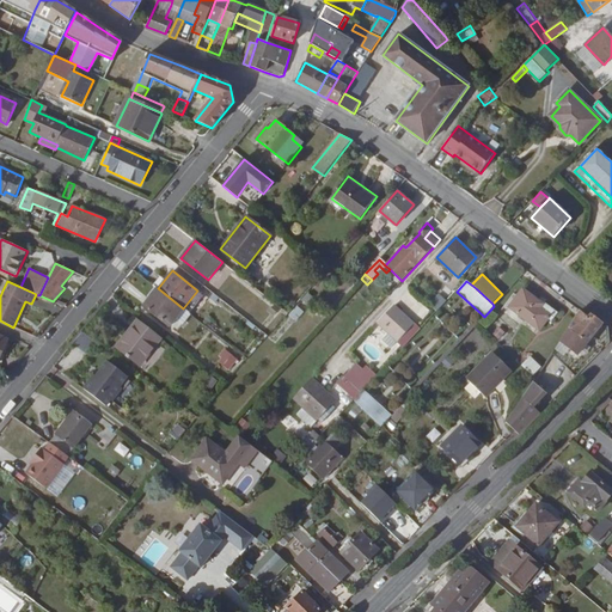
[(183,308),(158,288),(157,288),(142,306),(170,328),(184,308),(183,308)]
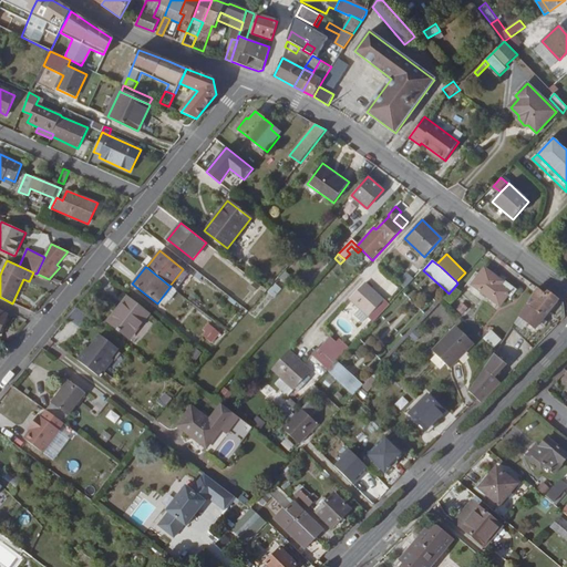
[(501,286),(496,282),(498,279),(485,268),(472,285),(500,306),(509,294),(513,296),(517,290),(505,280),(504,282),(501,286)]
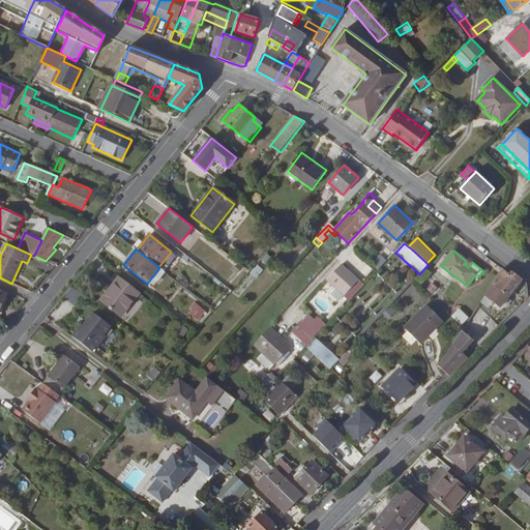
[(427,263),(428,265),(437,256),(435,255),(427,263)]
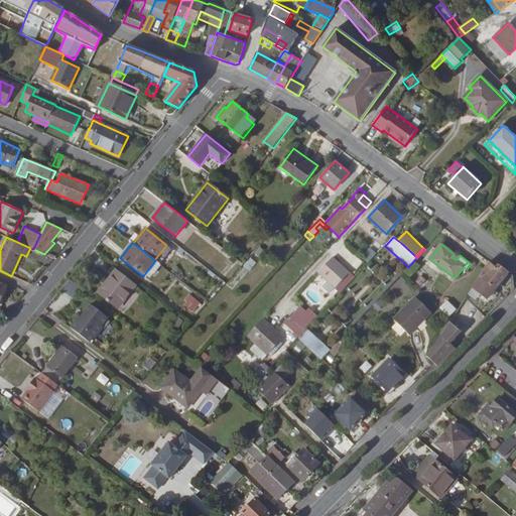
[(362,257),(368,262),(375,254),(370,249),(362,257)]
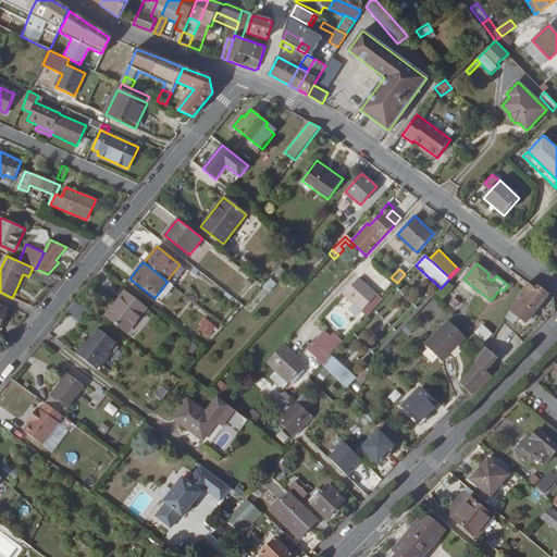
[(271,277),(262,285),(268,293),(276,285),(271,277)]
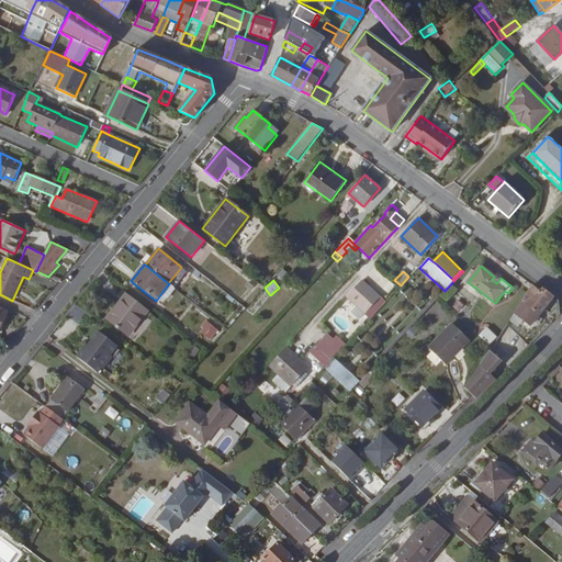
[(364,314),(381,296),(362,280),(346,298),(356,306),(363,313),(364,314)]
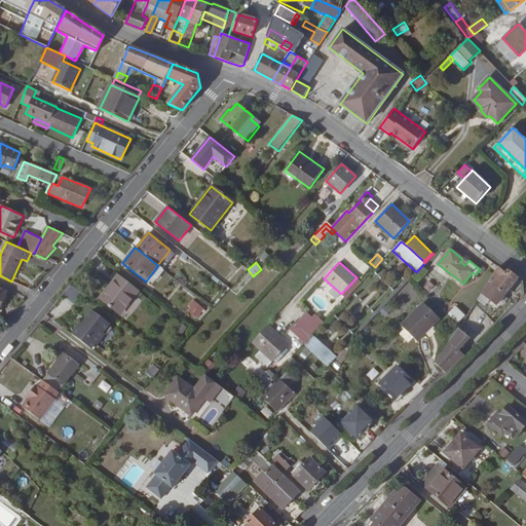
[(481,294),(490,300),(496,305),(519,277),(509,270),(506,273),(499,266),(481,294)]
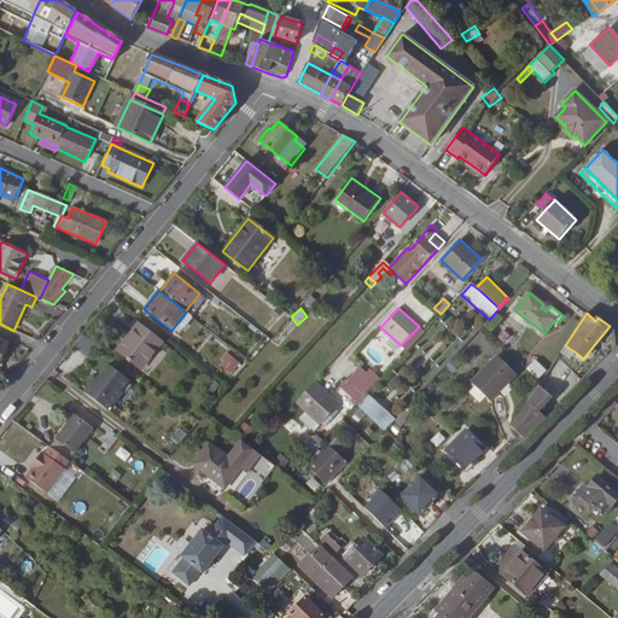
[(489,320),(485,316),(392,417),(396,420),(401,414),(407,408),(489,320)]
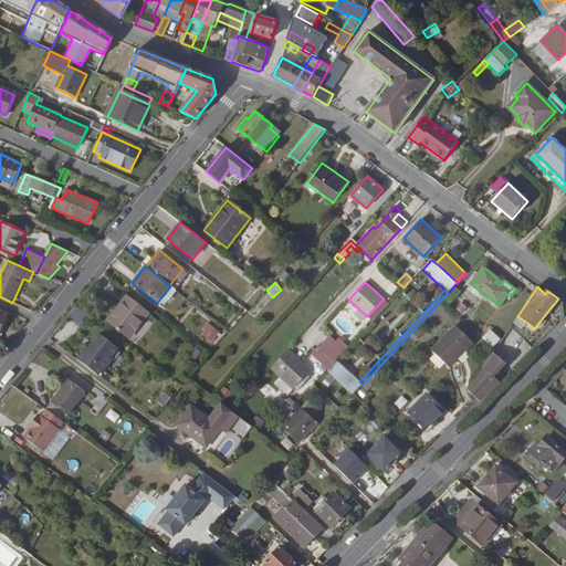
[(129,337),(148,313),(127,297),(108,322),(129,337)]
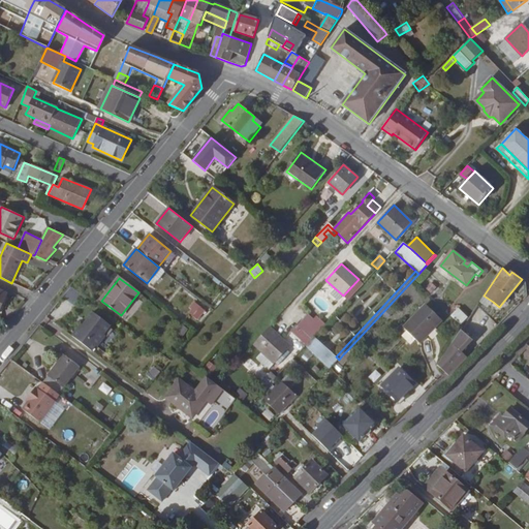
[(364,283),(359,279),(343,296),(348,301),(364,283)]
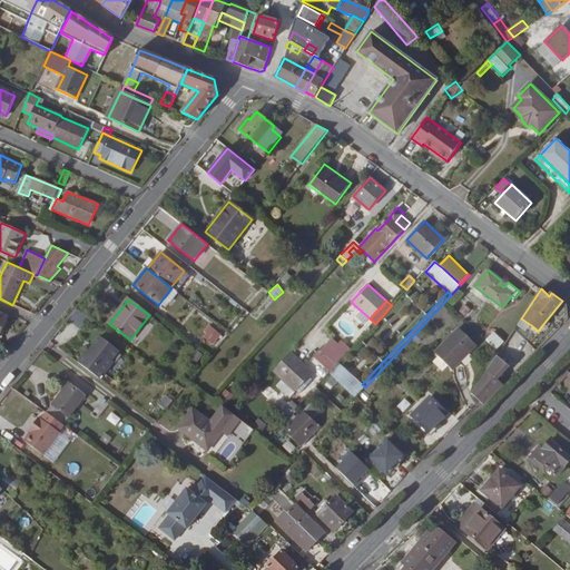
[(82,328),(90,318),(77,308),(69,318),(82,328)]
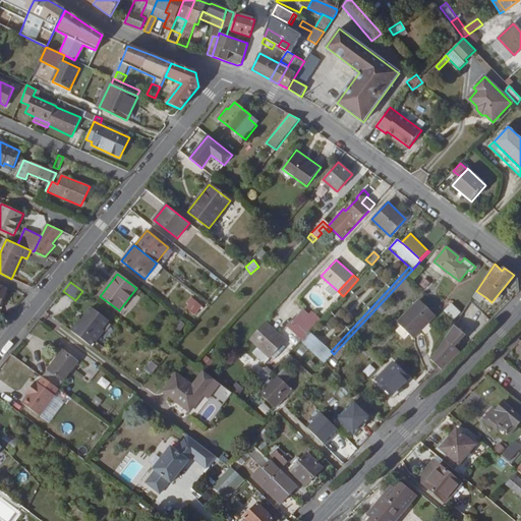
[(332,296),(337,290),(330,284),(325,289),(332,296)]
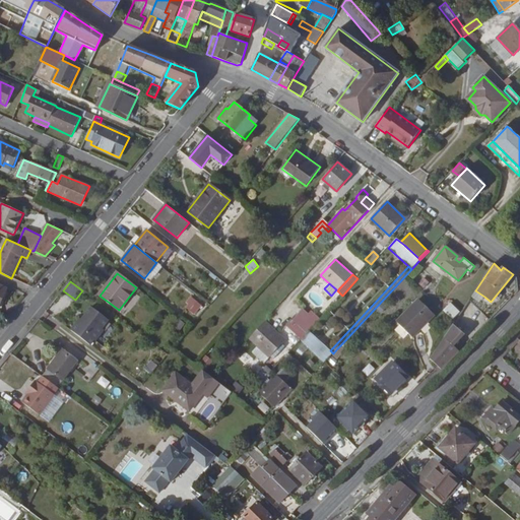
[(479,303),(484,297),(475,290),(471,297),(479,303)]
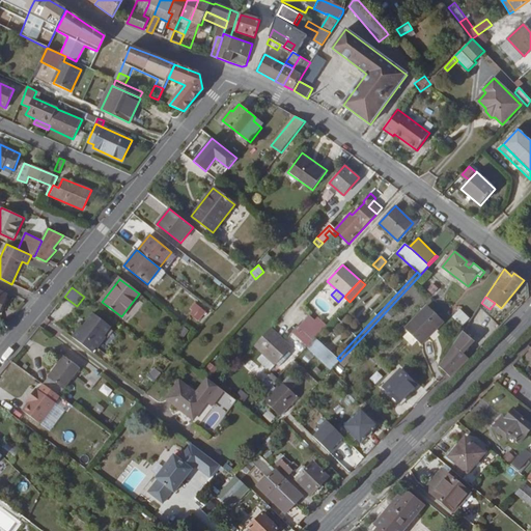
[(187,312),(198,323),(206,312),(195,303),(187,312)]
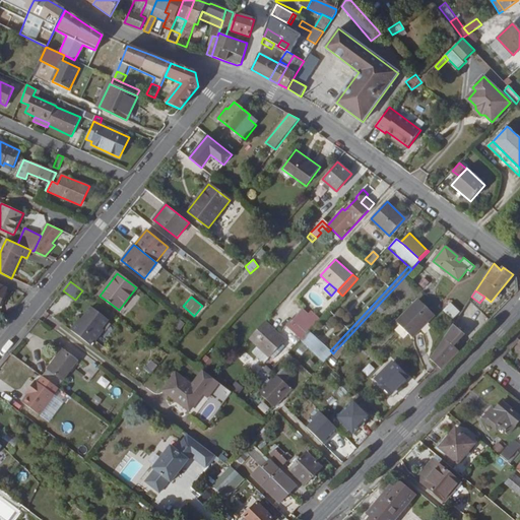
[(436,316),(418,299),(396,321),(413,338),(436,316)]
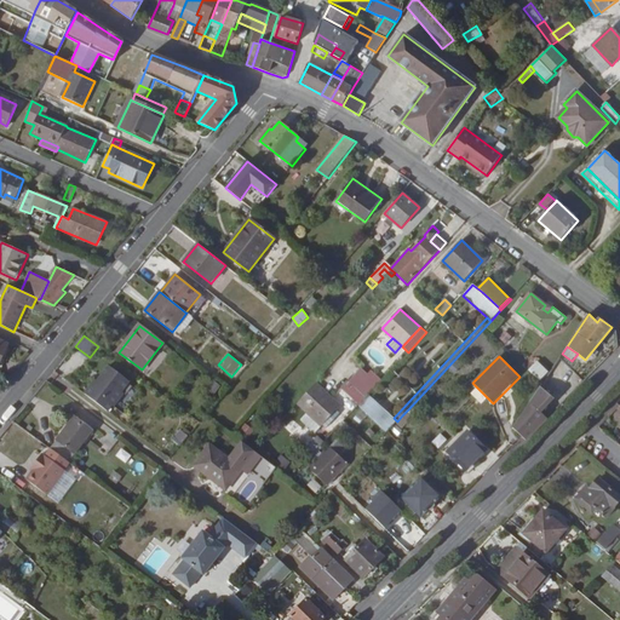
[(116,373),(95,357),(85,371),(84,369),(72,384),(95,401),(99,395),(102,396),(112,383),(109,382),(116,373)]
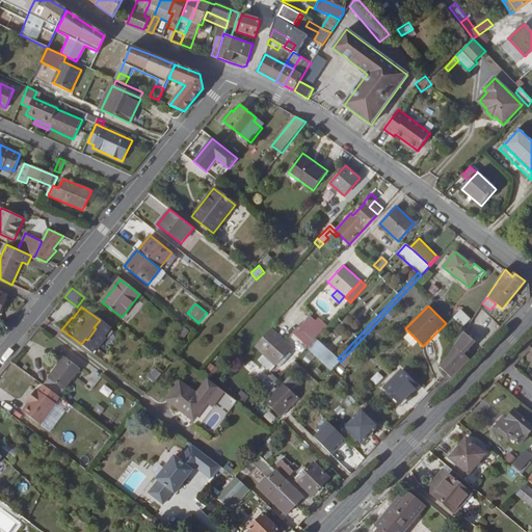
[(463,327),(471,319),(462,310),(454,318),(463,327)]
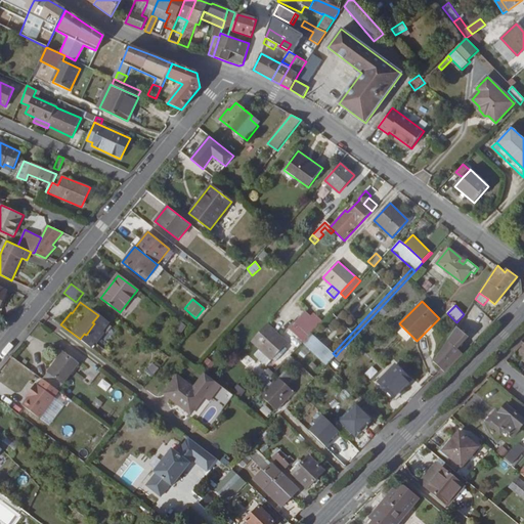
[(305,311),(301,315),(315,329),(323,320),(316,313),(312,317),(305,311)]
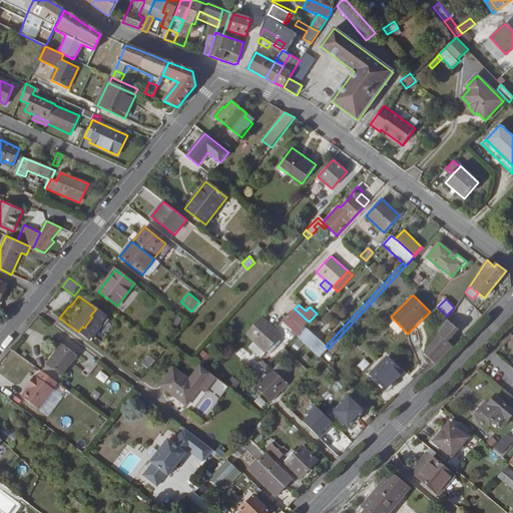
[(295,309),(284,321),(293,330),(291,332),(296,336),(309,322),(295,309)]
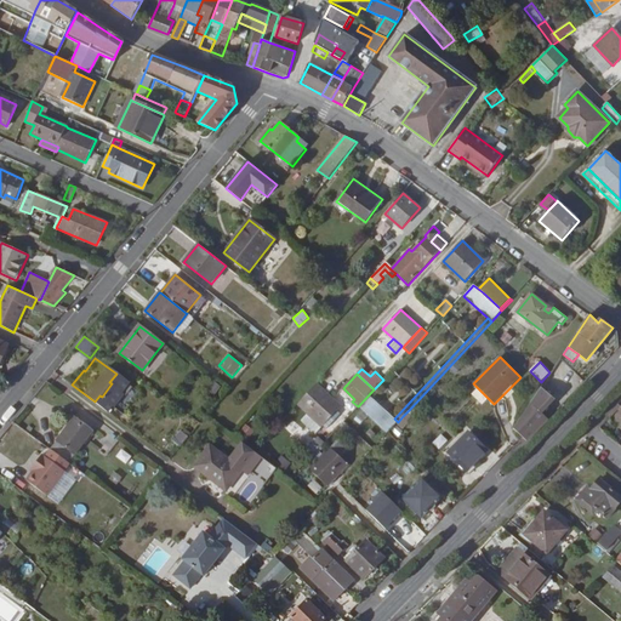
[(221,387),(214,381),(206,389),(215,396),(221,387)]
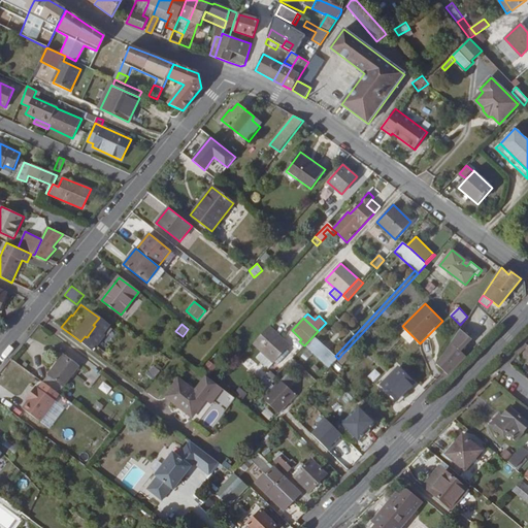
[(269,326),(254,343),(274,362),(290,345),(269,326)]
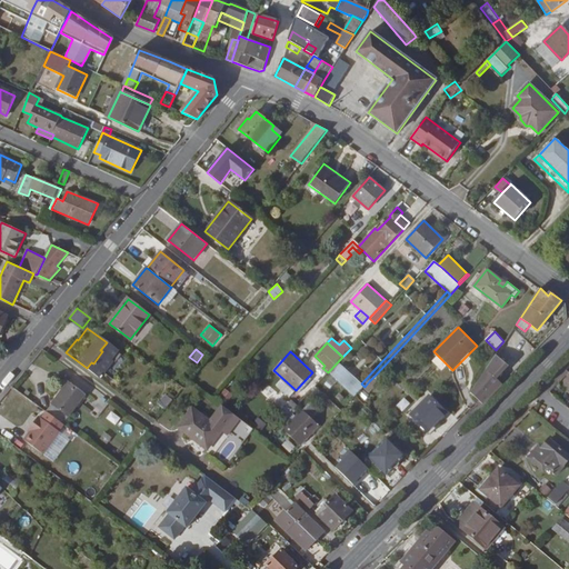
[(479,400),(482,405),(502,385),(496,379),(508,366),(497,355),(471,392),(479,400)]
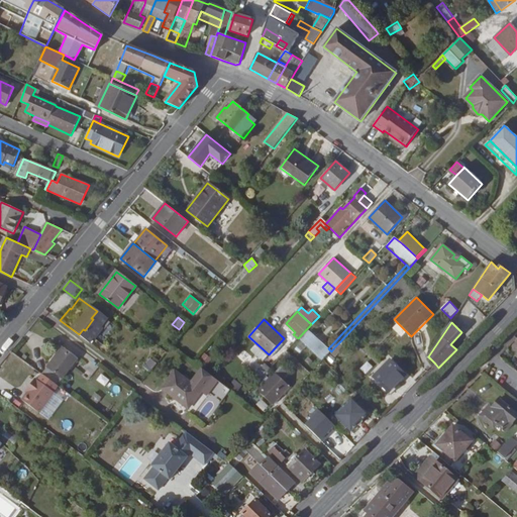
[(331,351),(328,348),(308,329),(300,338),(322,360),(331,351)]
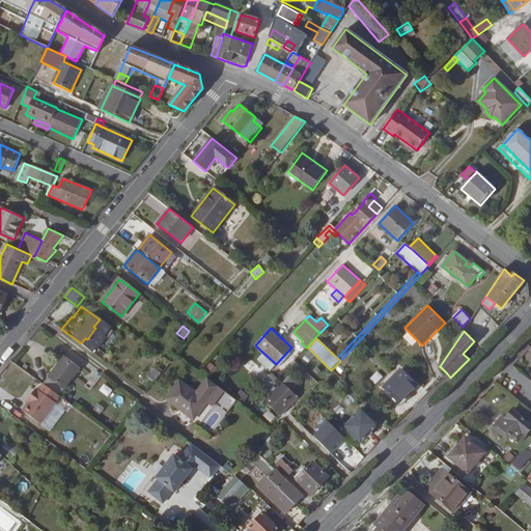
[(350,351),(344,356),(351,361),(356,356),(350,351)]
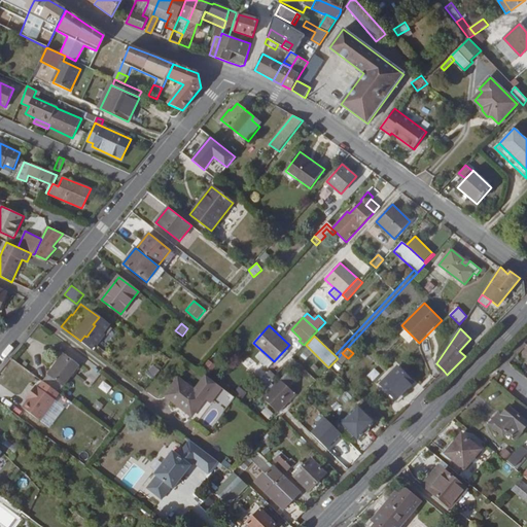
[(64,353),(43,381),(59,393),(79,365),(64,353)]
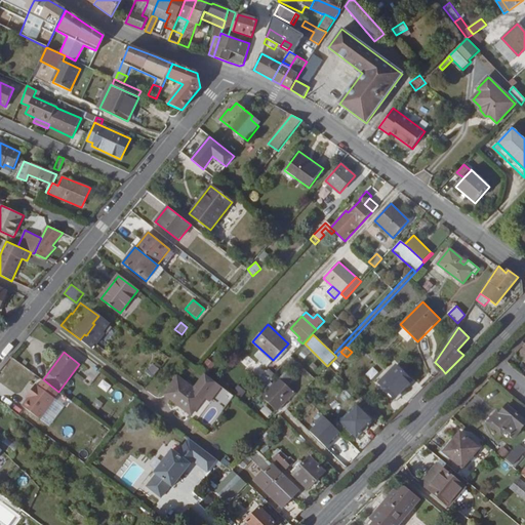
[(153,364),(149,370),(155,375),(160,369),(153,364)]
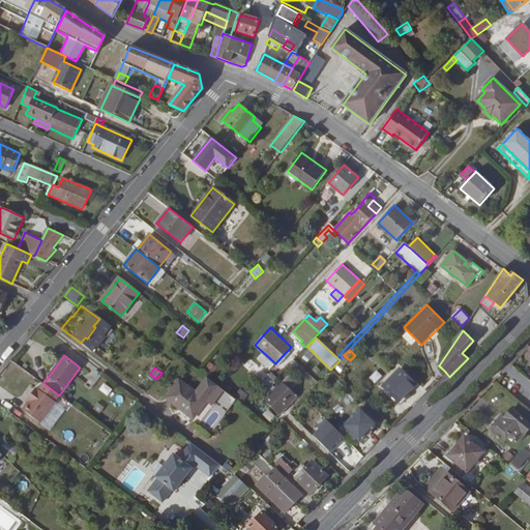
[(399,403),(416,384),(400,369),(382,386),(399,403)]
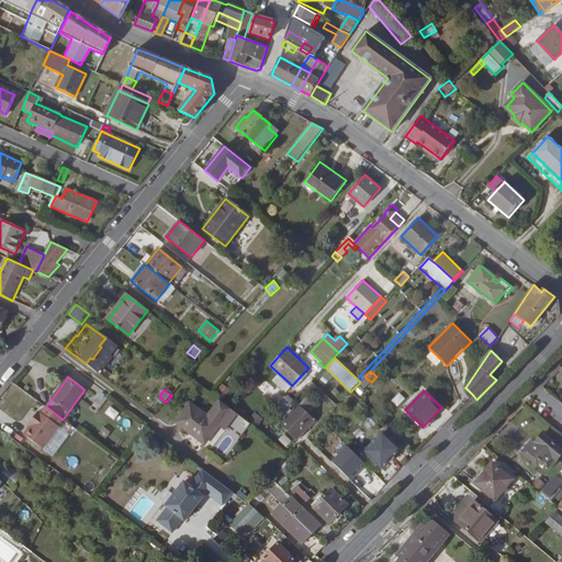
[(397,407),(405,398),(400,393),(392,401),(397,407)]
